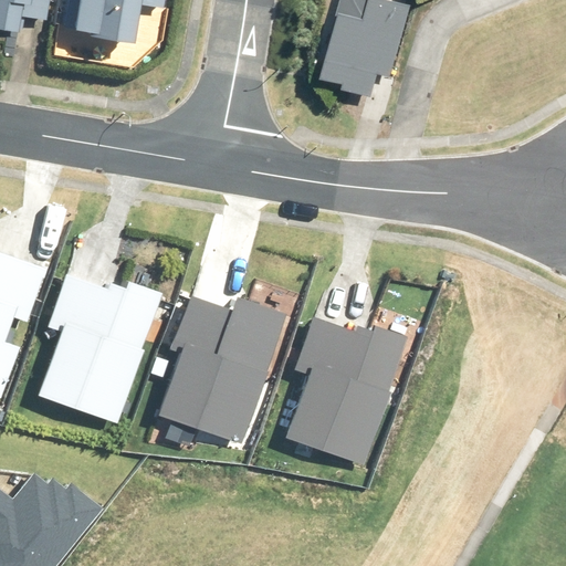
[(42,13),(44,0),(0,0),(0,17),(8,19),(10,8),(42,13)]
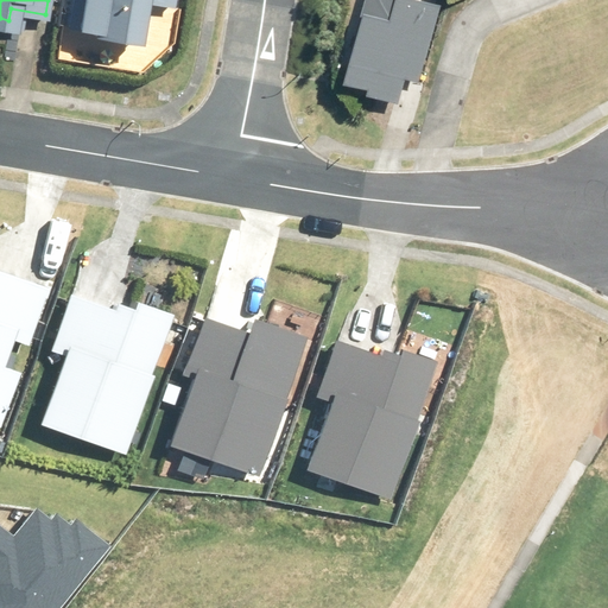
[(71,0),(69,20),(133,32),(138,0),(151,0),(170,4),(170,0),(71,0)]
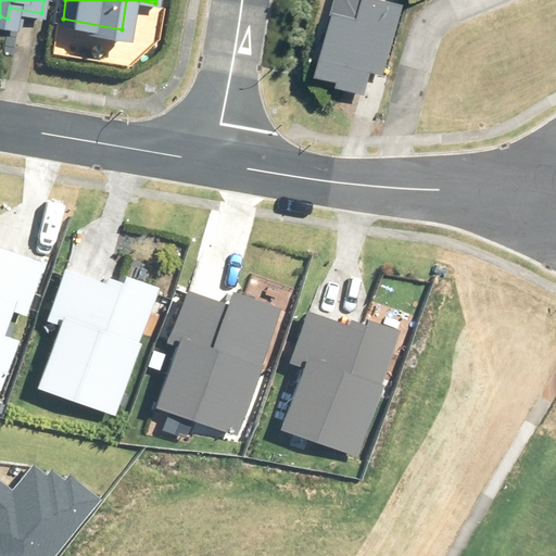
[(413,0),(336,0),(317,67),(389,87),(413,0)]
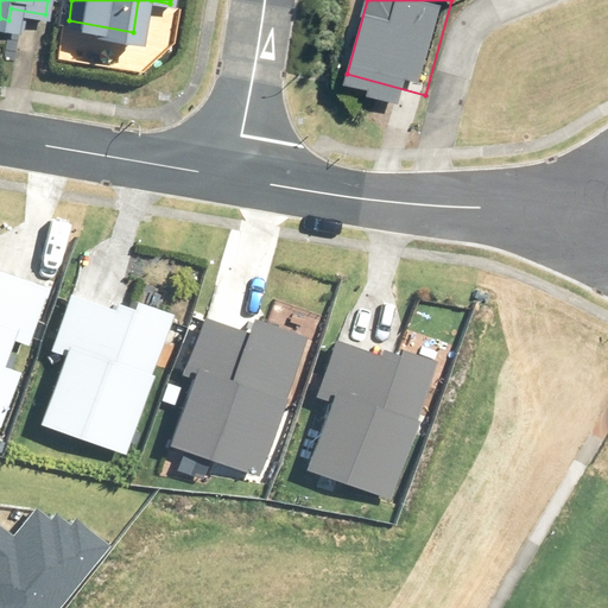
[(0,278),(0,381),(26,286),(0,278)]
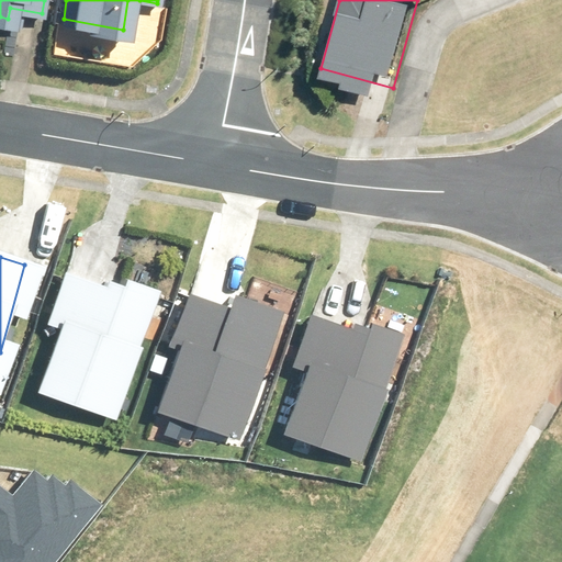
[(72,271),(40,392),(115,413),(149,293),(72,271)]
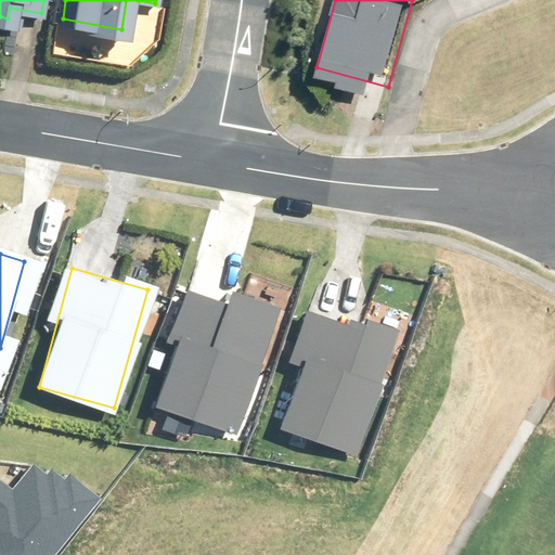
[(185,289),(153,409),(229,429),(261,311),(185,289)]
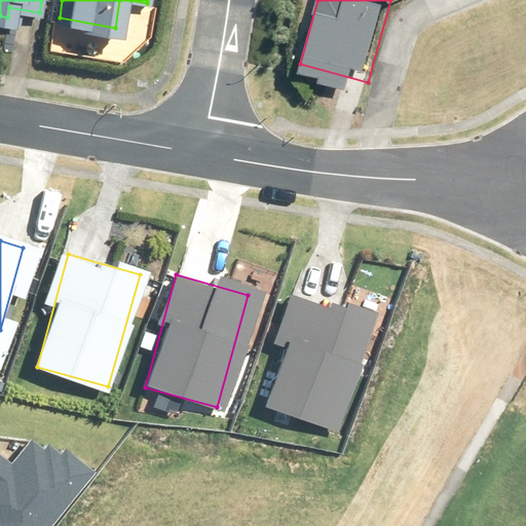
[(285,293),(254,405),(326,425),(357,312),(285,293)]
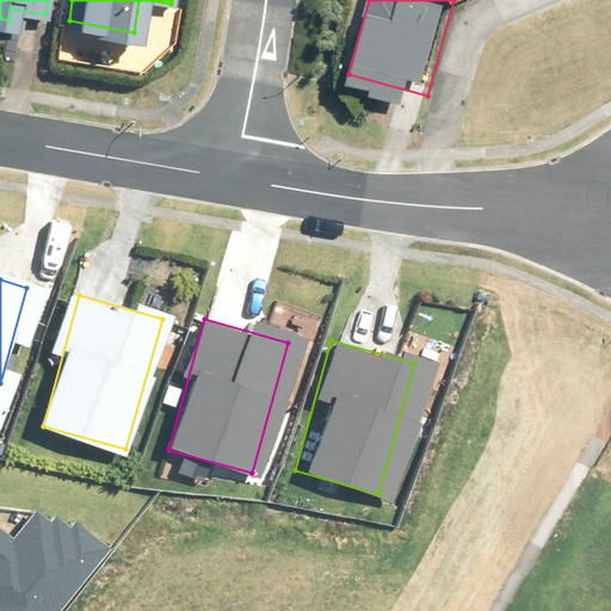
[(0,610),(62,610),(112,548),(76,519),(71,526),(56,516),(51,522),(38,512),(16,539),(0,526),(0,610)]
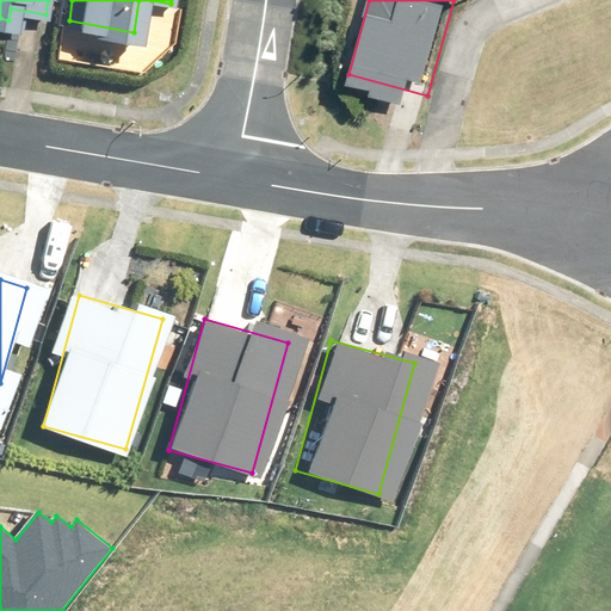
All buildings are outlined.
